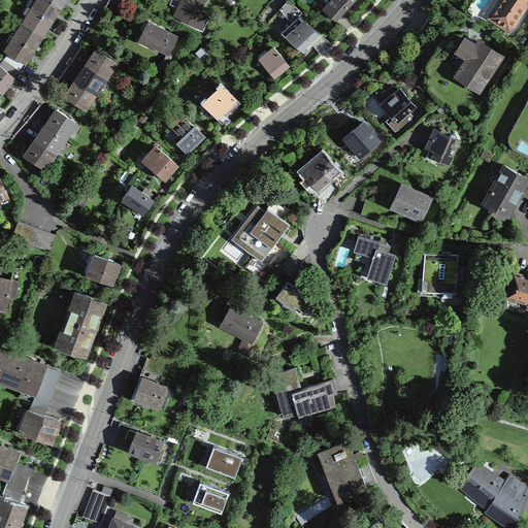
[(48,0),(37,0),(32,8),(52,21),(53,19),(60,7),(48,0)]
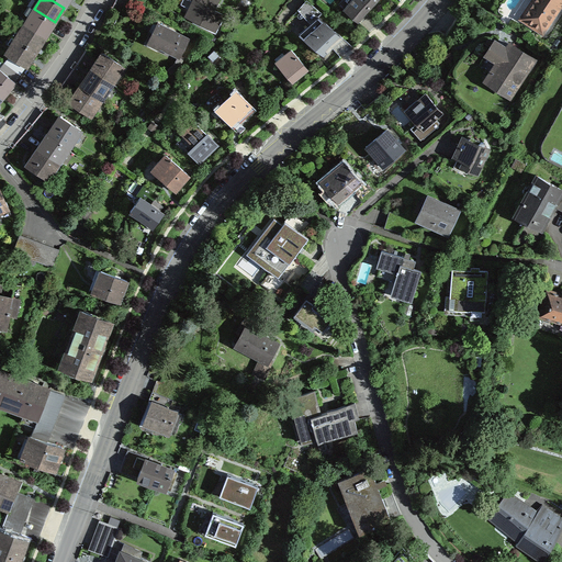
[(186,17),(214,31),(223,14),(213,9),(217,0),(193,0),(194,0),(190,9),(186,17)]
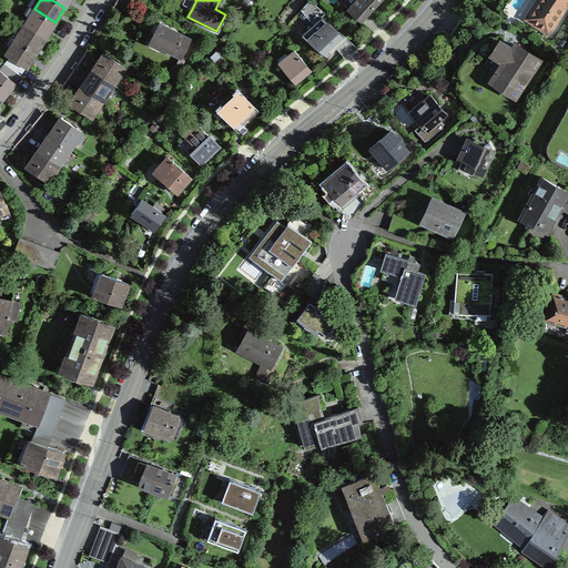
[(367,14),(379,0),(356,0),(348,9),(362,21),(367,14)]
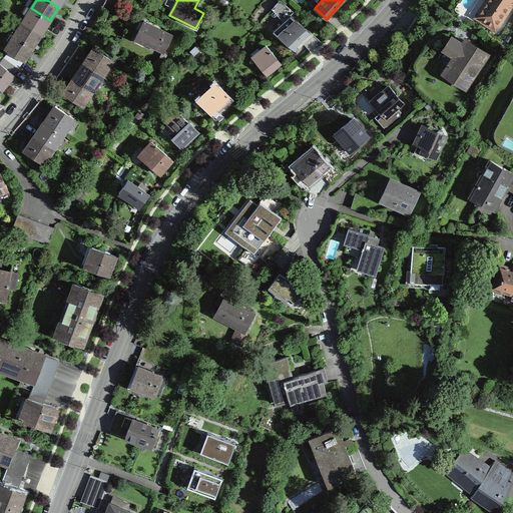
[(512,2),(510,0),(487,0),(482,8),(483,9),(480,14),(478,16),(476,15),(476,16),(495,29),(512,2)]
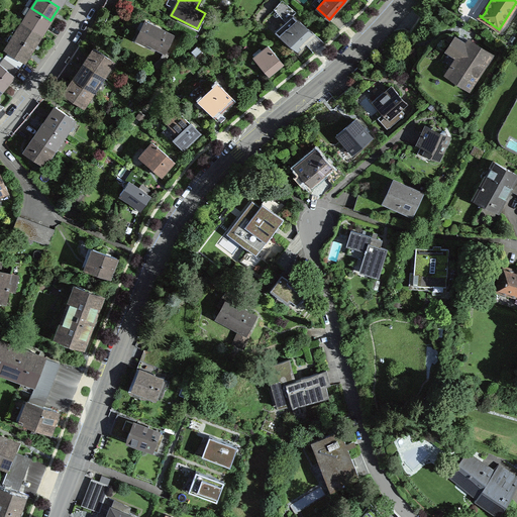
[(50,20),(31,8),(22,21),(41,33),(43,31),(50,20)]
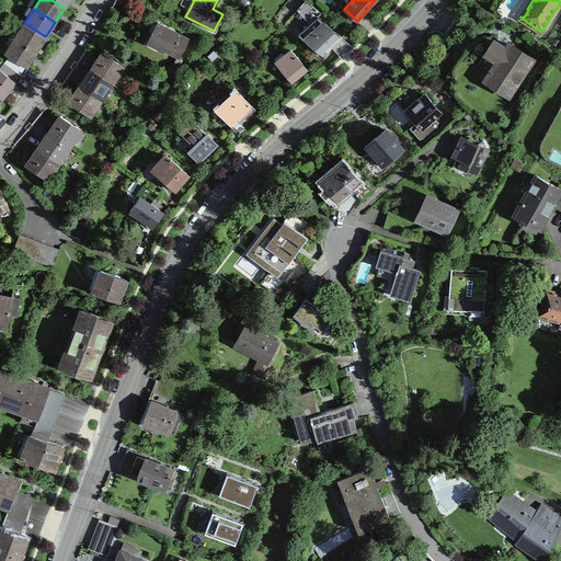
[(328,52),(343,38),(318,16),(298,34),(323,56),(328,52)]
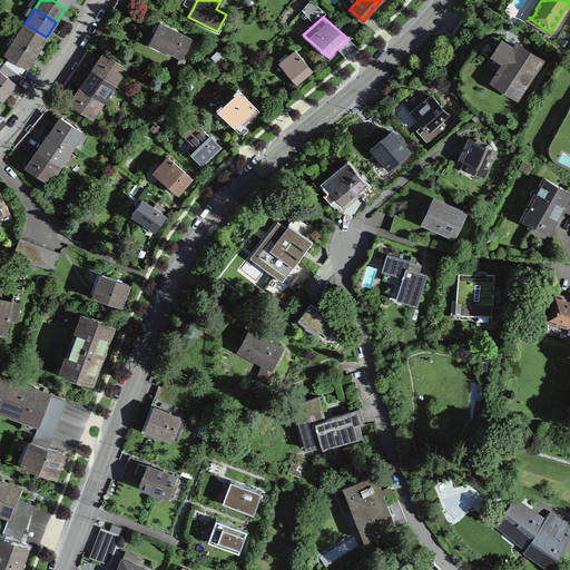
[(160,50),(163,47),(180,57),(178,62),(169,70),(174,75),(183,67),(187,58),(182,56),(186,46),(187,47),(192,38),(160,22),(150,42),(149,45),(160,50)]
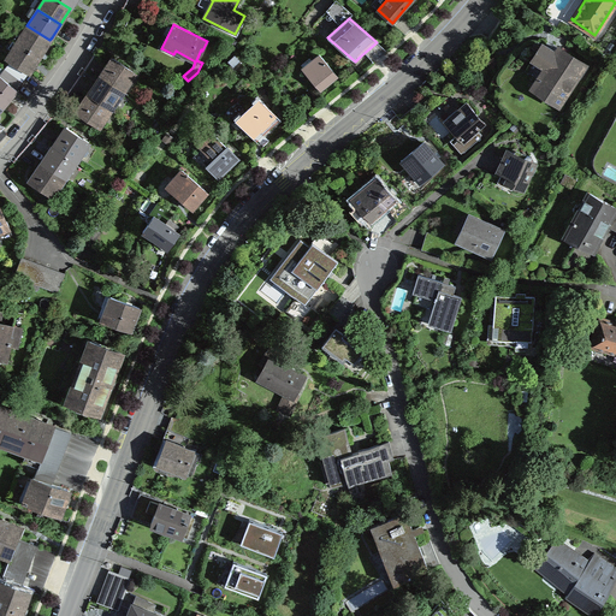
[(49,40),(27,25),(17,42),(40,57),(41,54),(49,40)]
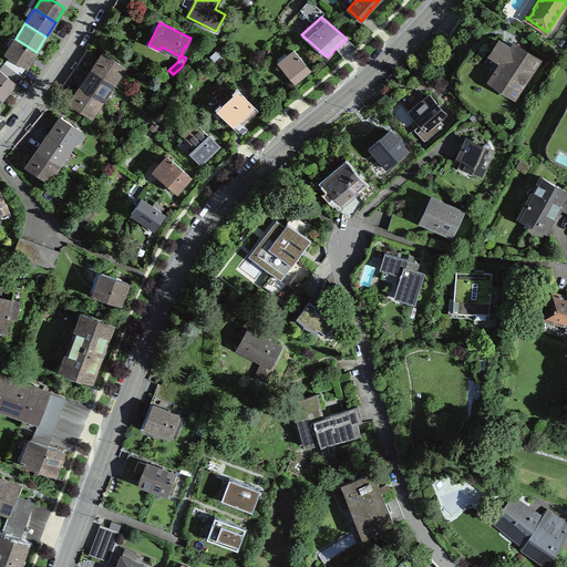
[(6,63),(19,73),(24,65),(27,68),(29,64),(37,52),(16,39),(6,54),(10,57),(6,63)]
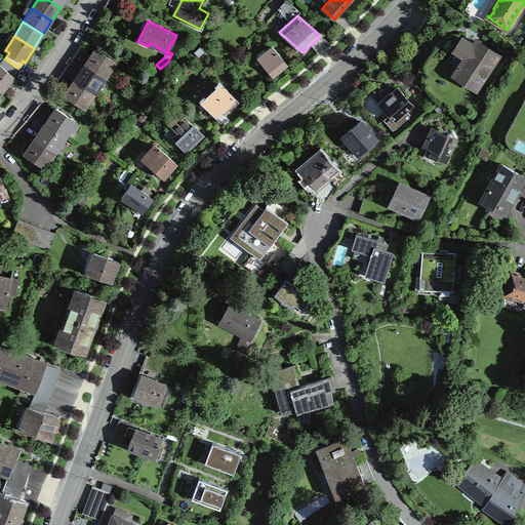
[(454,74),(476,89),(499,55),(477,40),(474,45),(462,38),(454,50),(459,54),(465,57),(454,74)]
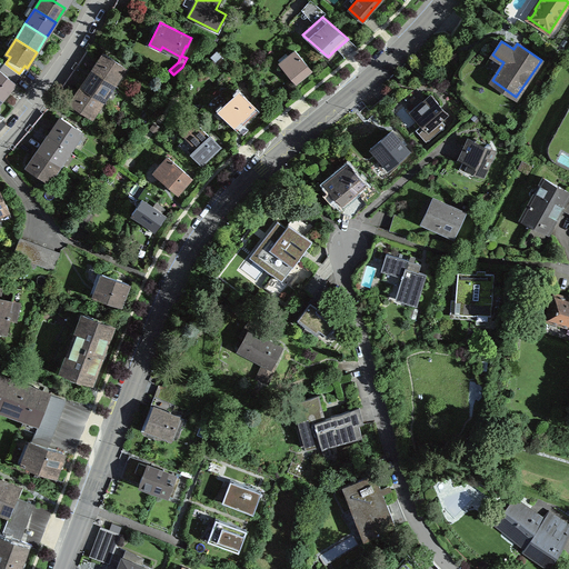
[(299,80),(311,70),(295,50),(279,62),(296,82),(299,80)]
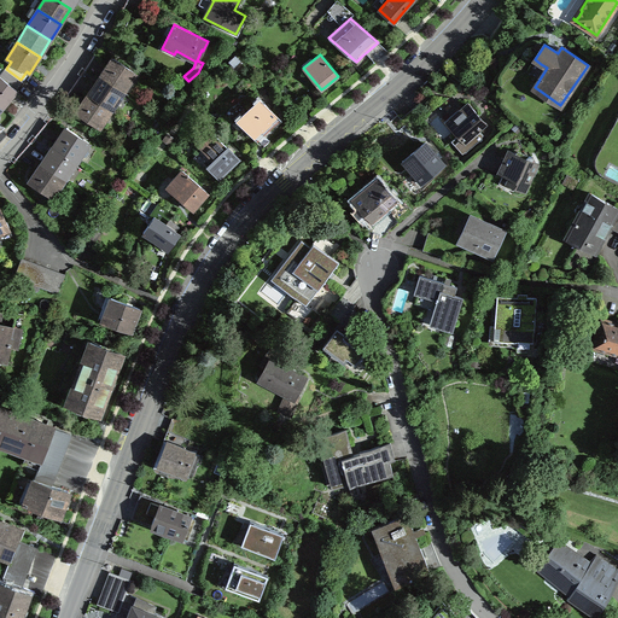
[(103,74),(101,76),(123,91),(136,73),(114,57),(103,74)]
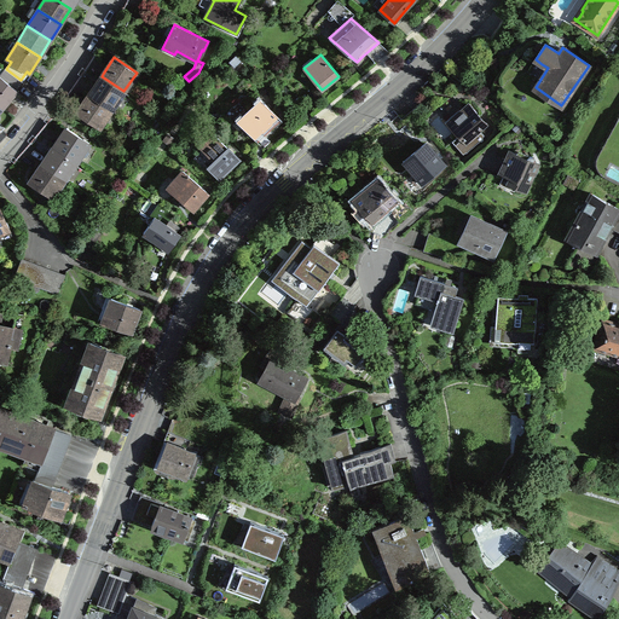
[(17,90),(15,88),(21,80),(6,69),(0,76),(0,104),(3,108),(5,104),(17,90)]
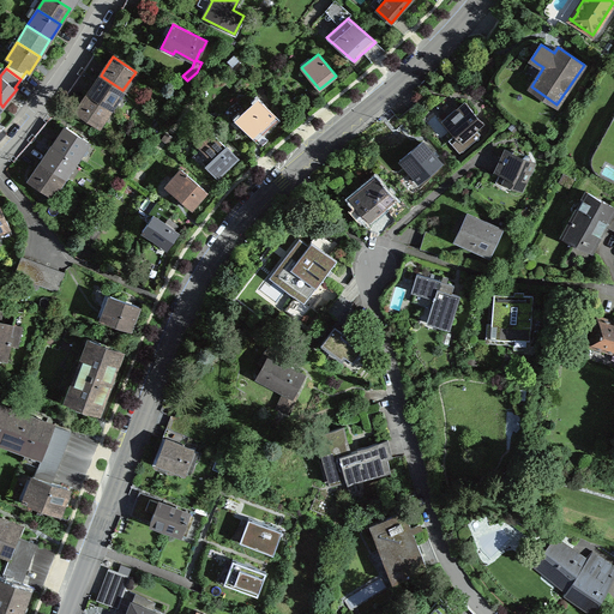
[(89,92),(110,108),(122,90),(101,76),(91,89),(89,92)]
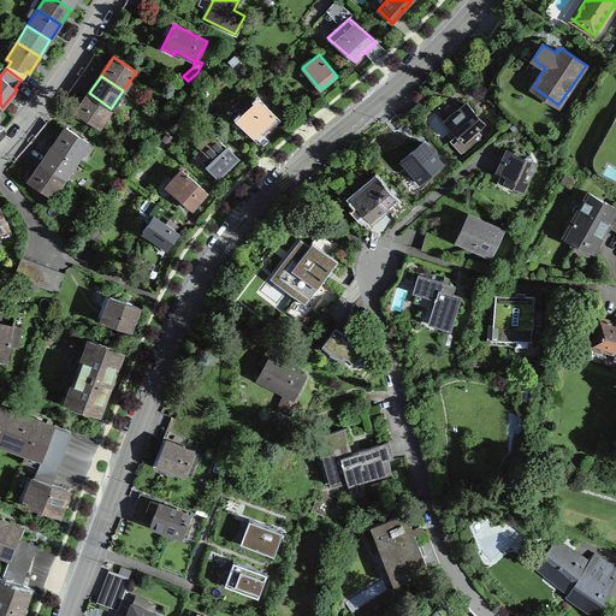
[(111,108),(89,93),(78,108),(76,112),(99,126),(111,108)]
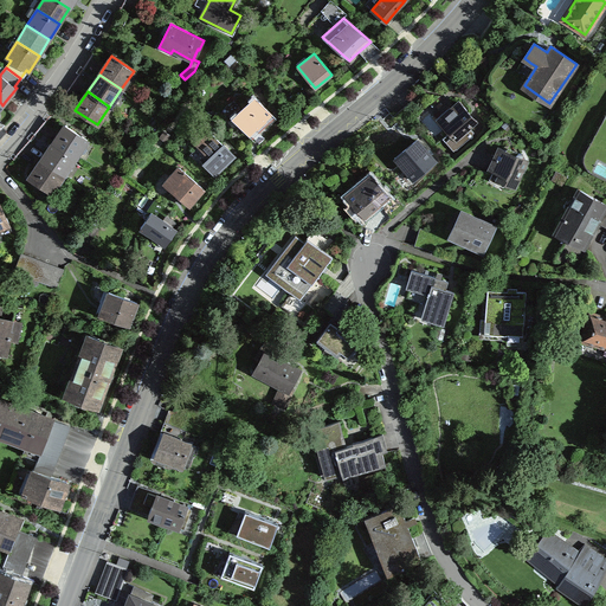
[(233,117),(249,134),(255,128),(256,127),(257,128),(265,120),(264,118),(271,113),(255,96),(233,117)]
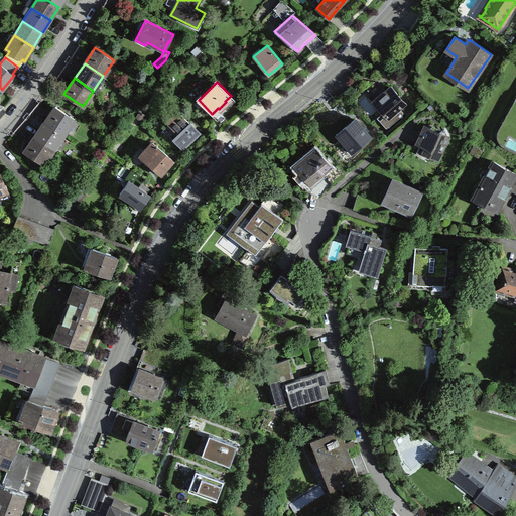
[(386,128),(388,127),(389,127),(403,115),(399,111),(401,109),(400,107),(405,103),(392,87),(382,95),(374,102),(385,116),(379,120),(386,128)]
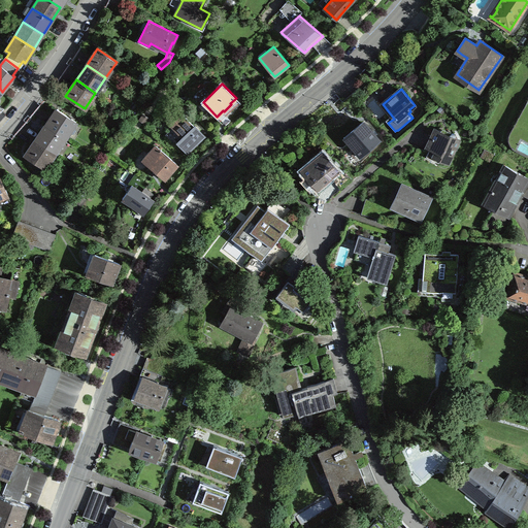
[(47,123),(46,124),(65,137),(76,122),(57,108),(47,123)]
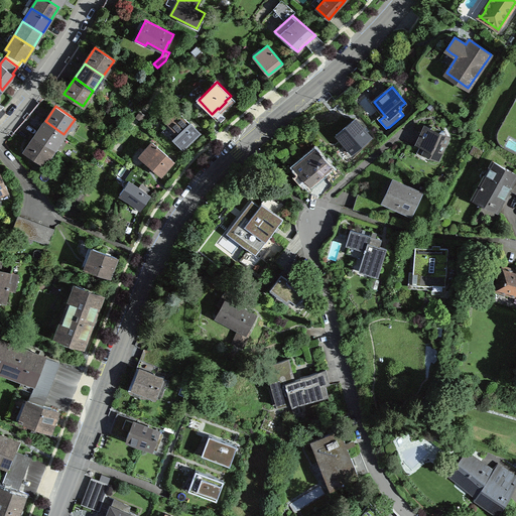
[(178,134),(173,139),(182,148),(186,145),(200,132),(190,123),(176,109),(175,109),(176,110),(165,121),(178,134)]
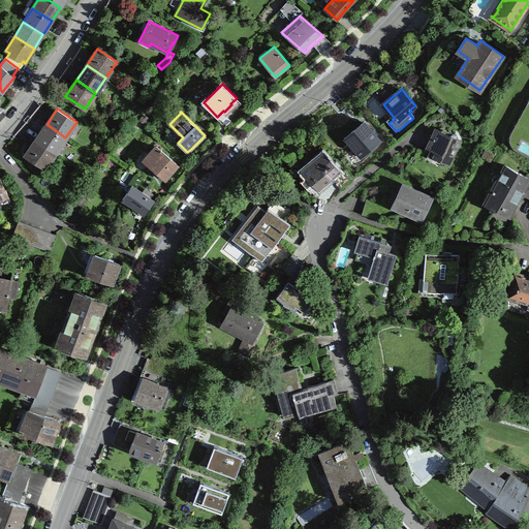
[(65,137),(47,124),(37,137),(36,139),(55,153),(65,137)]
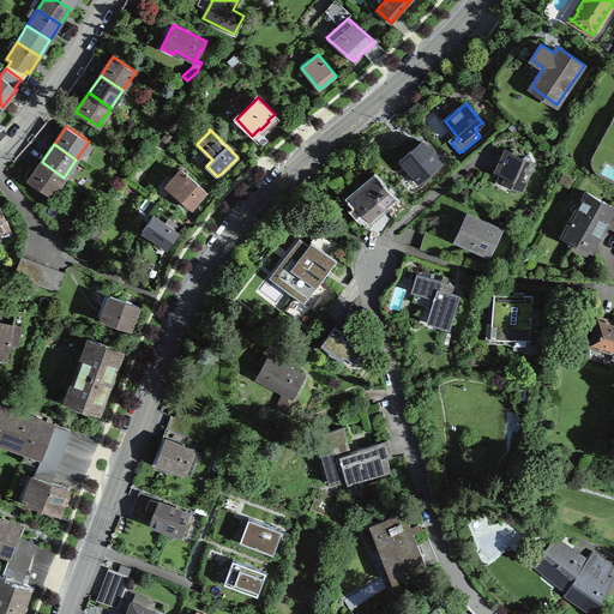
[(523,157),(507,150),(501,162),(497,172),(509,176),(505,182),(521,190),(534,162),(531,162),(531,161),(531,160),(531,158),(530,157),(530,156),(529,155),(528,155),(527,155),(524,156),(523,157)]
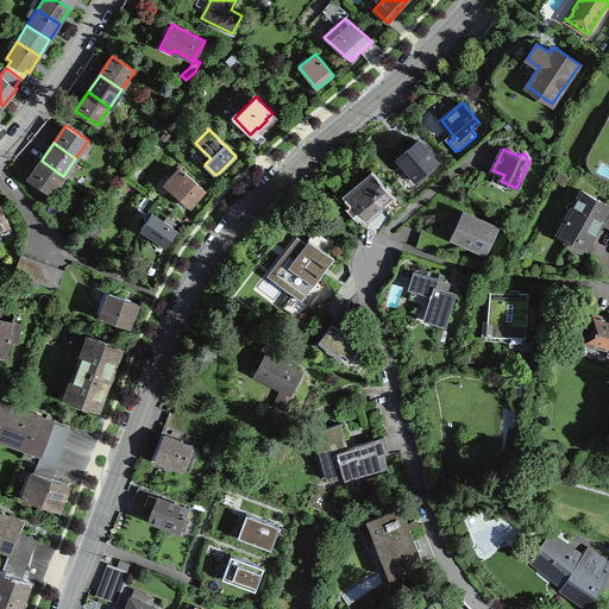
[(63,176),(42,161),(30,177),(30,179),(51,194),(63,176)]
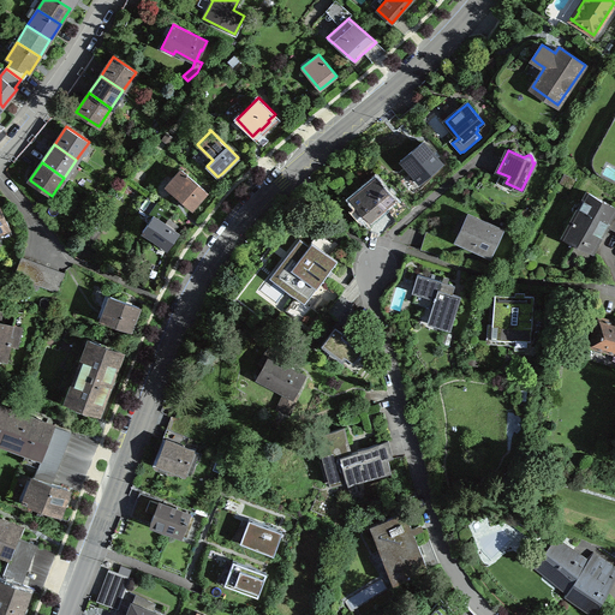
[(180,198),(178,201),(184,206),(185,203),(192,208),(195,206),(207,191),(181,169),(167,186),(180,198)]
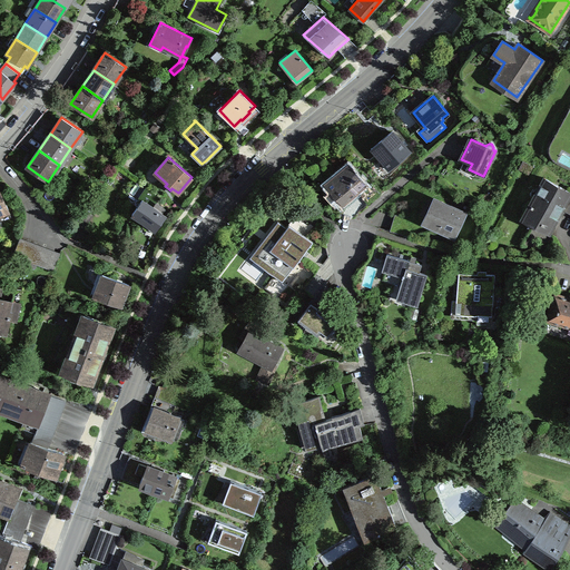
[(520,168),(529,173),(532,167),(523,161),(520,168)]
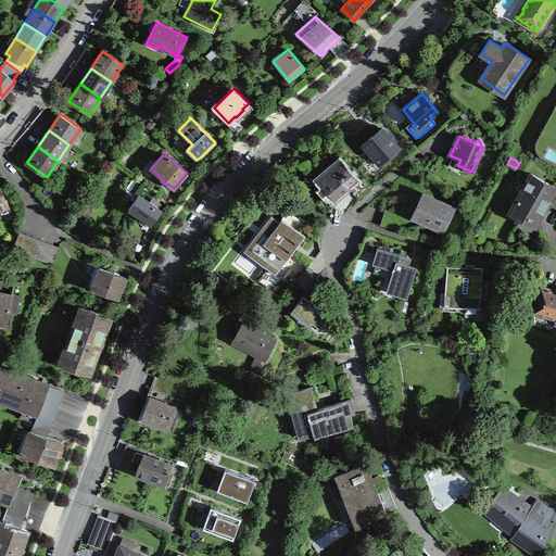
[(329,193),(335,199),(340,193),(349,187),(358,200),(371,189),(363,178),(358,182),(341,161),(329,172),(331,174),(320,182),(324,186),(319,189),(326,197),(329,193)]
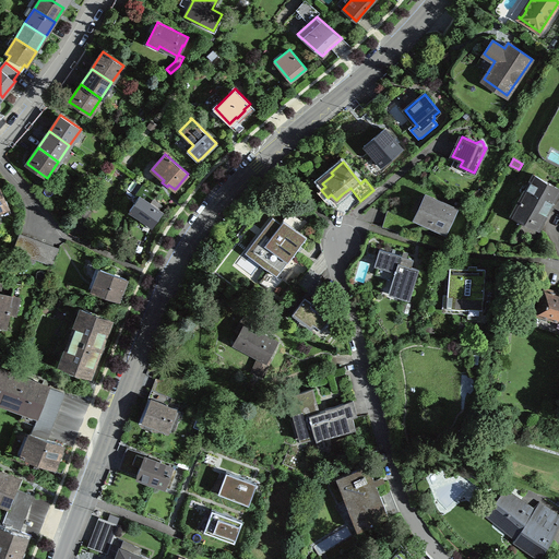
[(558,188),(534,174),(512,212),(524,218),(525,216),(542,225),(547,214),(545,212),(547,207),(549,203),(558,207),(558,188)]
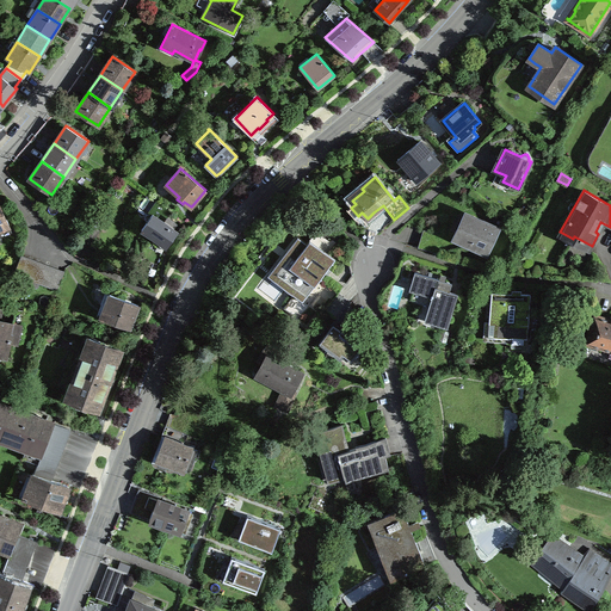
[(156,201),(148,211),(153,215),(142,229),(167,247),(168,244),(178,232),(173,228),(176,224),(167,220),(172,213),(156,201)]
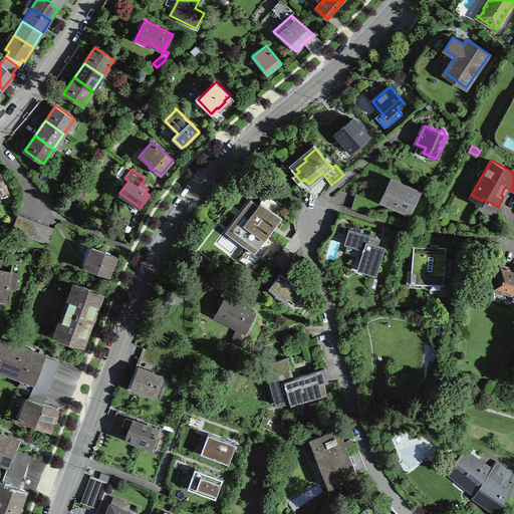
[(397,205),(396,208),(405,212),(407,208),(412,210),(419,195),(414,193),(416,189),(407,185),(406,187),(392,181),(383,199),(393,203),(397,205)]
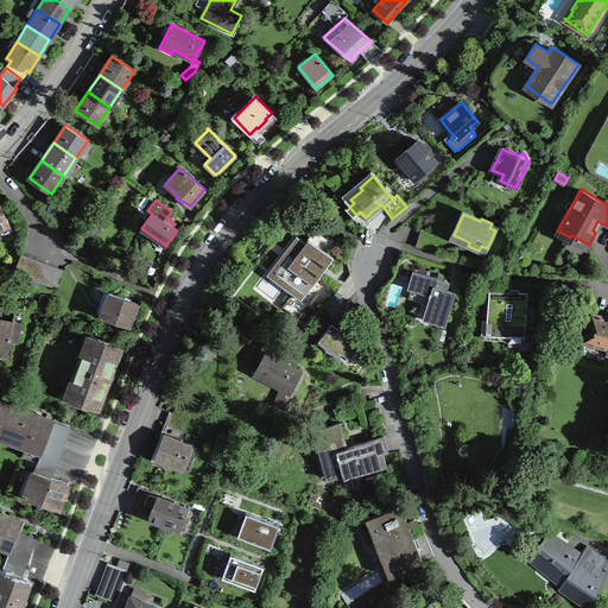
[(92,241),(100,229),(93,225),(84,236),(92,241)]
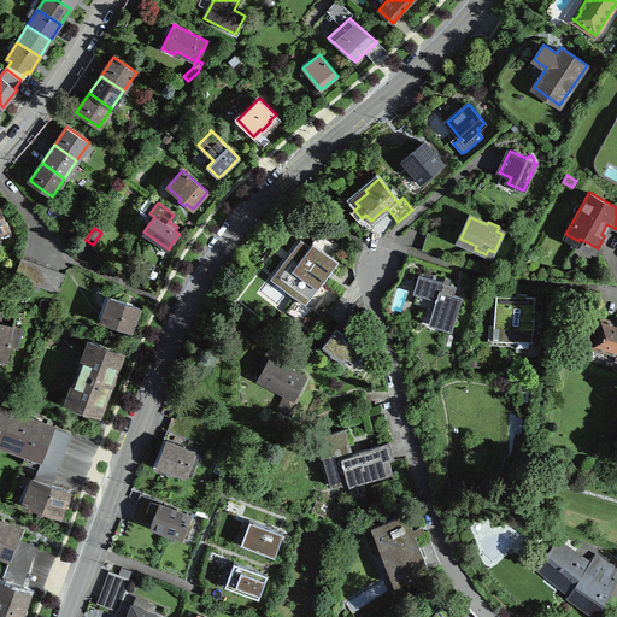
[(301,238),(270,277),(305,305),(339,262),(322,248),(312,241),(310,245),(301,238)]
